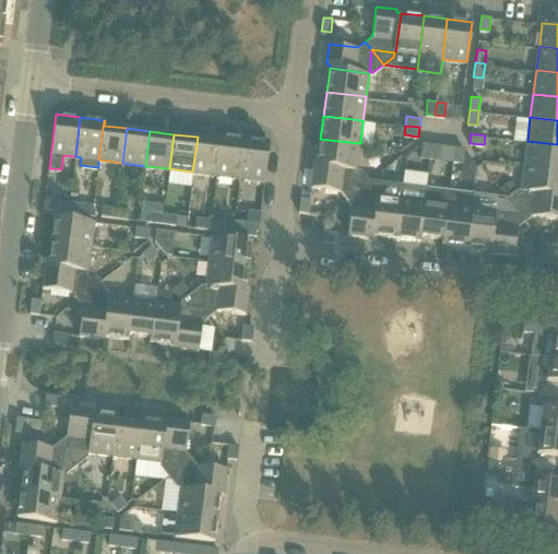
[(216,175),(222,134),(220,134),(220,140),(198,137),(192,172),(216,175)]
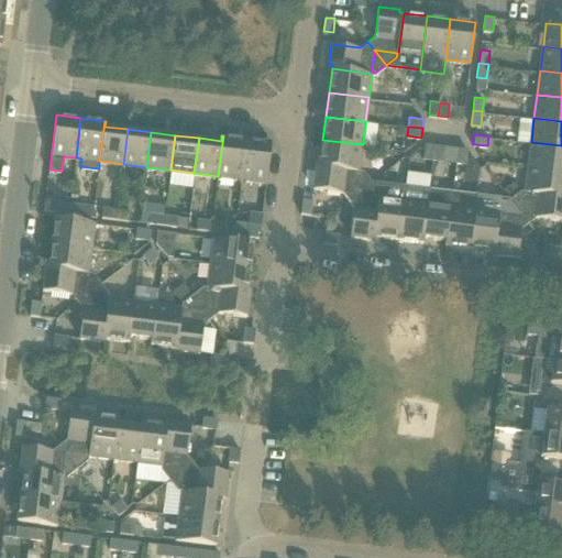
[(241,178),(246,139),(223,135),(218,176),(241,178)]
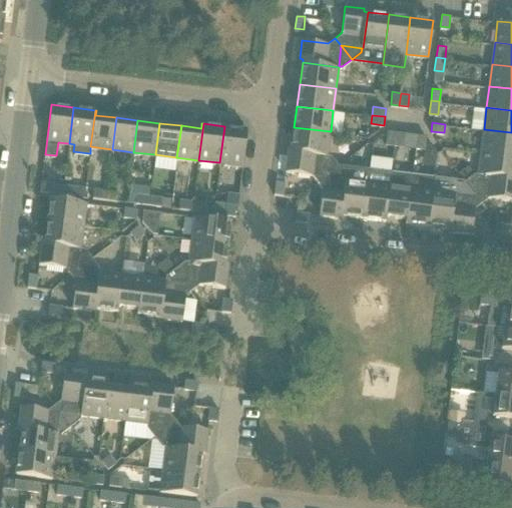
[(242,165),(246,129),(224,126),(219,162),(242,165)]
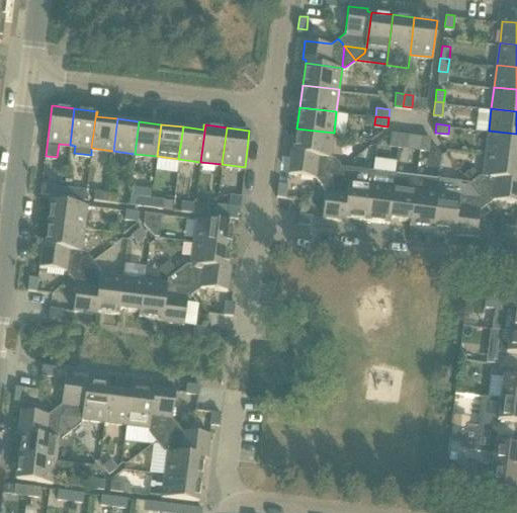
[(331,155),(334,133),(296,129),(293,150),(331,155)]
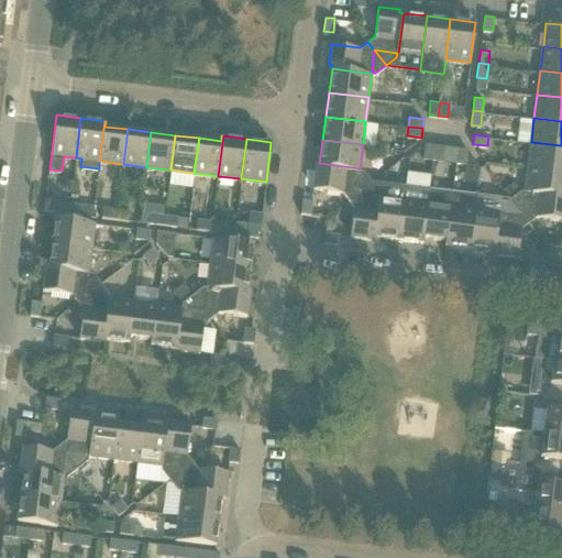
[(561,145),(531,142),(528,165),(561,170),(561,145)]
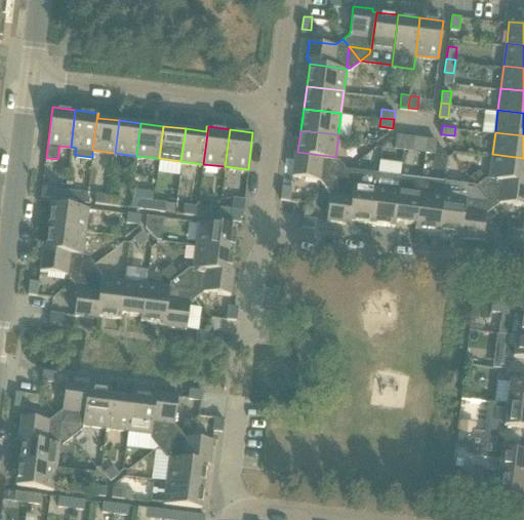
[(404,148),(405,134),(397,133),(395,146),(404,148)]
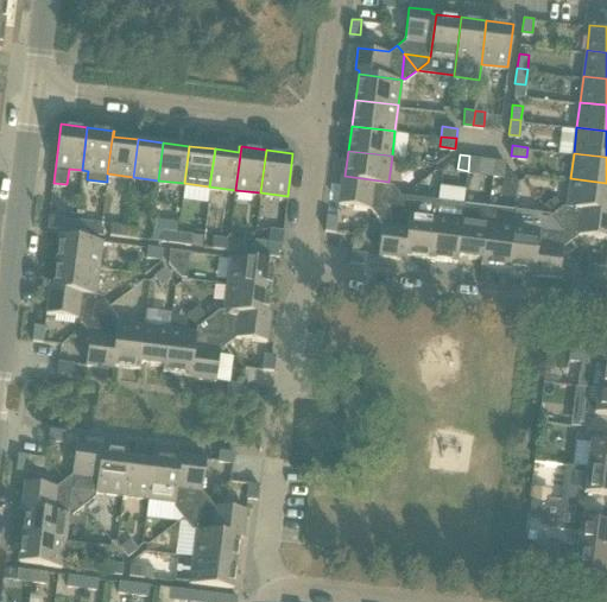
[(480,157),(469,156),(468,171),(478,172),(480,157)]
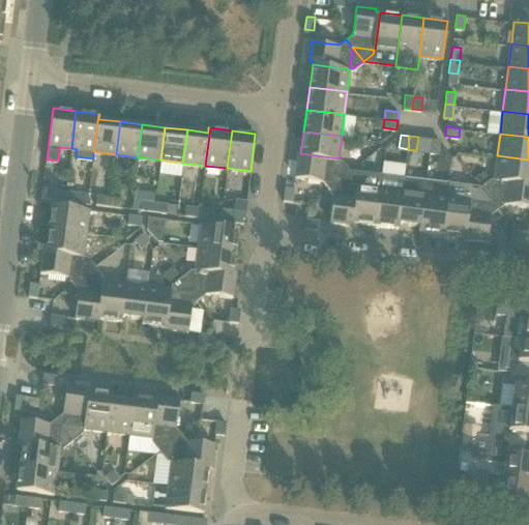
[(439,152),(440,140),(432,138),(430,151),(439,152)]
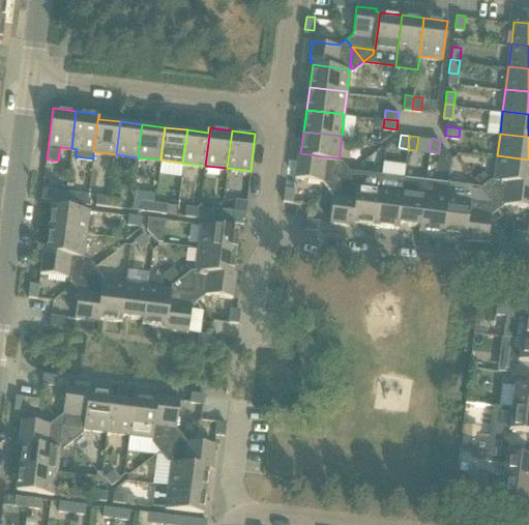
[(300,153),(300,157),(297,157),(295,176),(322,180),(328,186),(335,180),(339,159),(339,158),(300,153)]
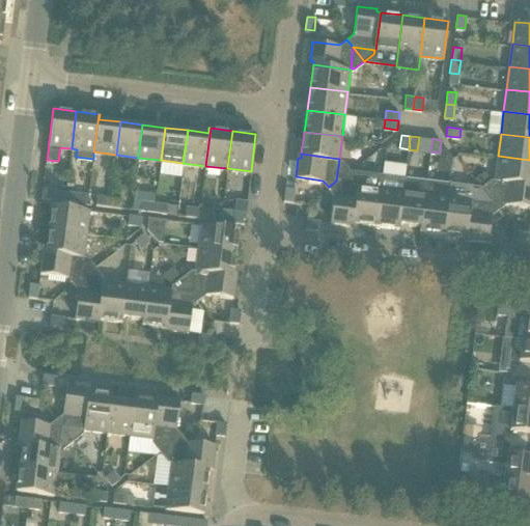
[(529,160),(498,156),(495,178),(529,182),(529,160)]
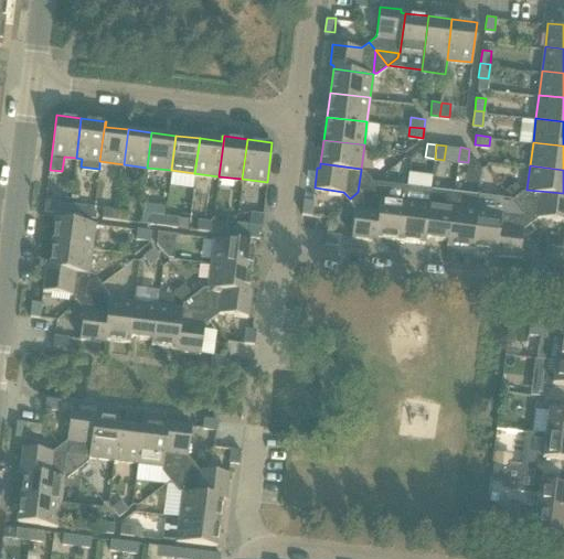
[(361,170),(358,192),(373,181),(365,171),(361,170)]
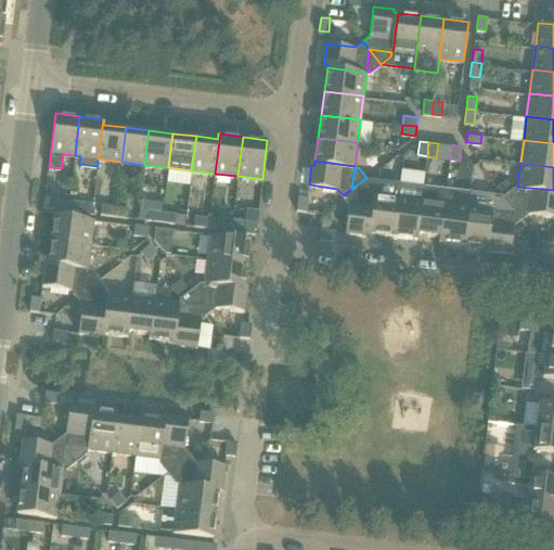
[(368,177),(366,178),(374,188),(374,192),(369,231),(394,234),(400,181),(369,177),(368,177)]
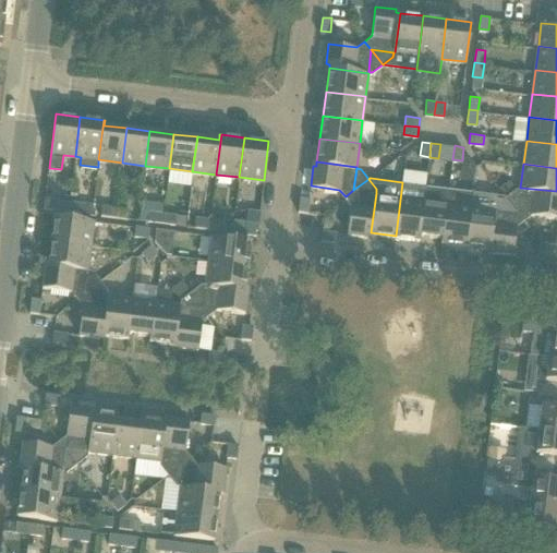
[(368,179),(353,190),(376,193),(376,189),(368,179)]
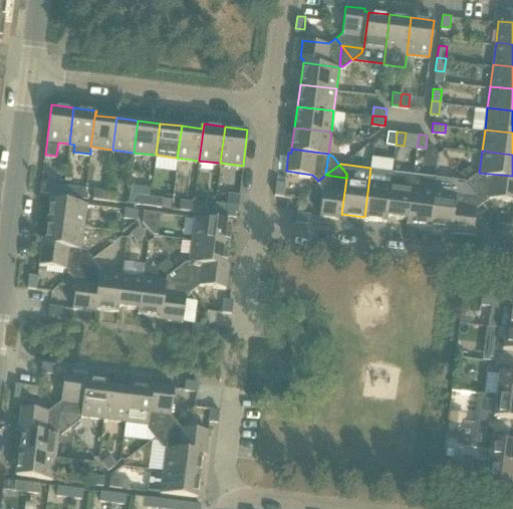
[(387,215),(392,170),(370,168),(364,217),(387,220),(388,215),(387,215)]
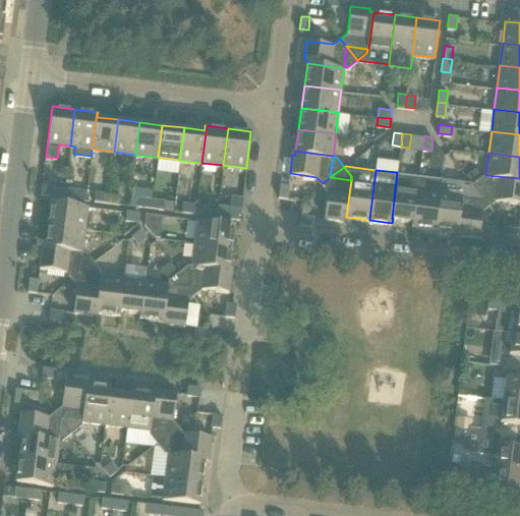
[(413,221),(419,175),(397,172),(392,218),(393,218),(412,221),(413,221)]
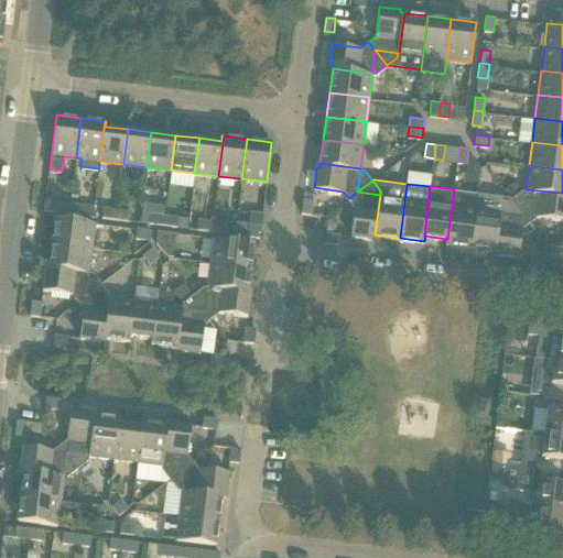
[(471,247),(477,192),(454,189),(447,239),(446,239),(446,244),(471,247)]
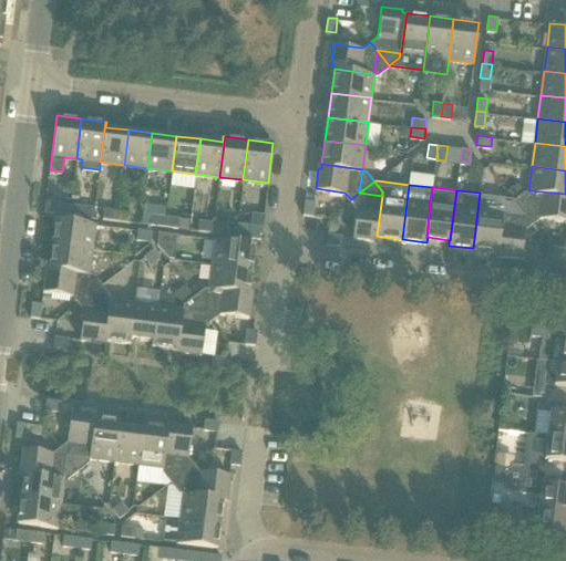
[(524,190),(514,198),(526,214),(528,191),(524,190)]
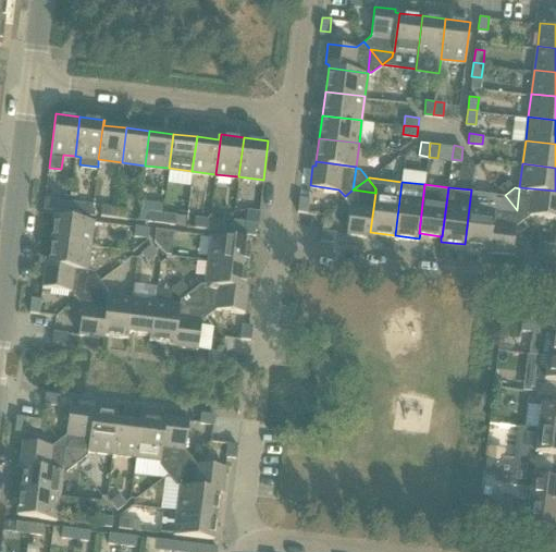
[(555,191),(519,187),(519,188),(517,210),(523,219),(530,213),(555,216),(555,191)]
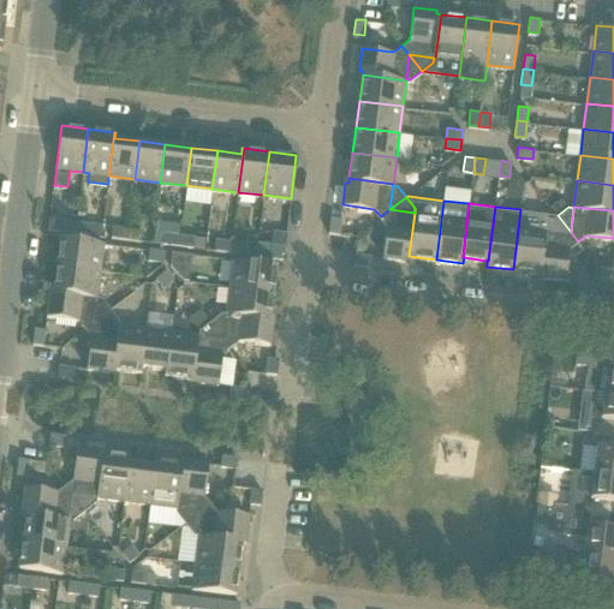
[(389,209),(381,216),(387,225),(382,257),(405,260),(405,256),(409,256),(415,213),(389,209)]
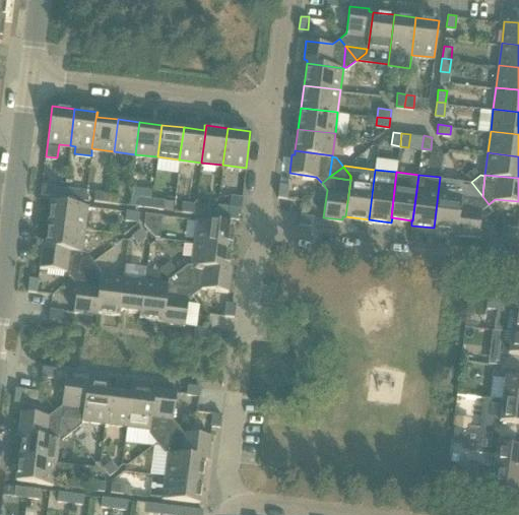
[(455,231),(460,193),(461,194),(461,190),(471,182),(469,181),(440,177),(434,228),(455,231)]
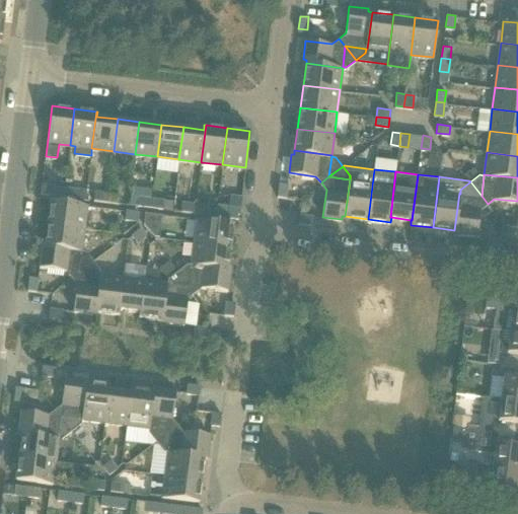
[(460,190),(460,194),(482,196),(470,181),(460,190)]
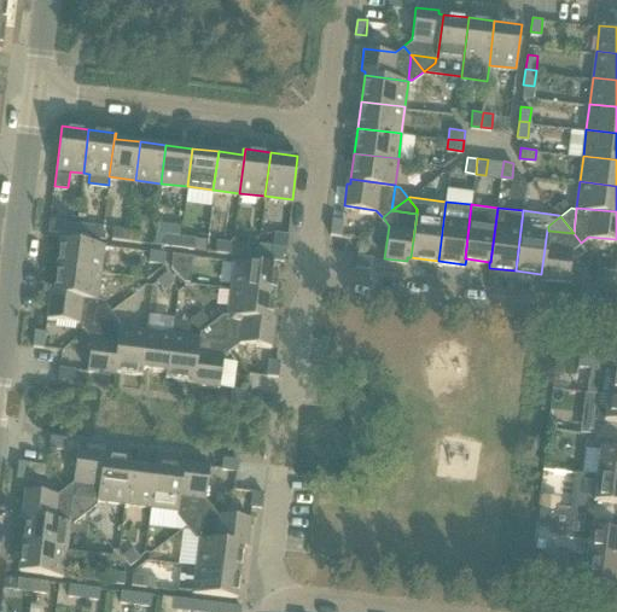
[(341,233),(343,219),(332,217),(331,232),(341,233)]
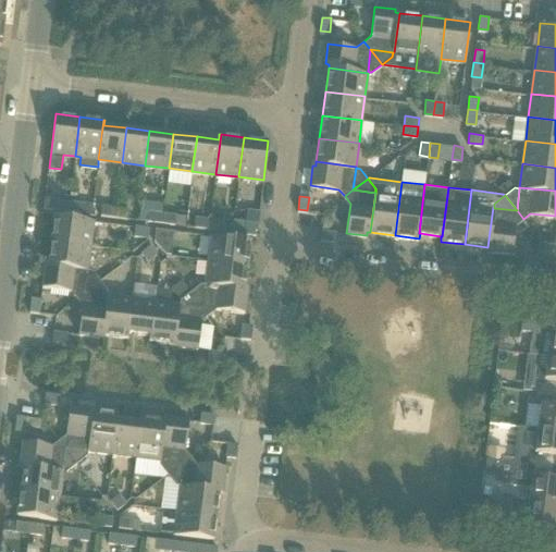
[(69,209),(70,199),(46,197),(44,206),(69,209)]
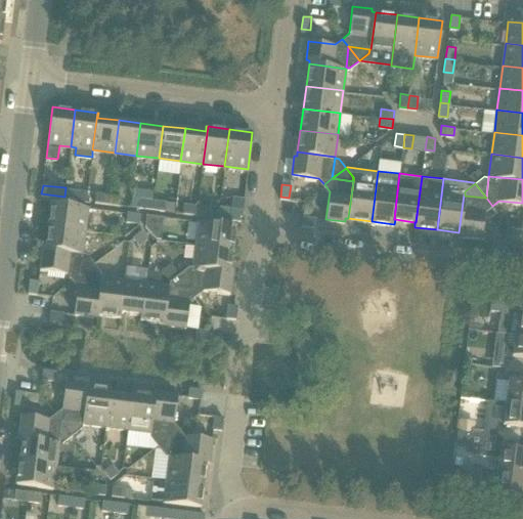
[(77,199),(78,189),(66,187),(64,197),(77,199)]
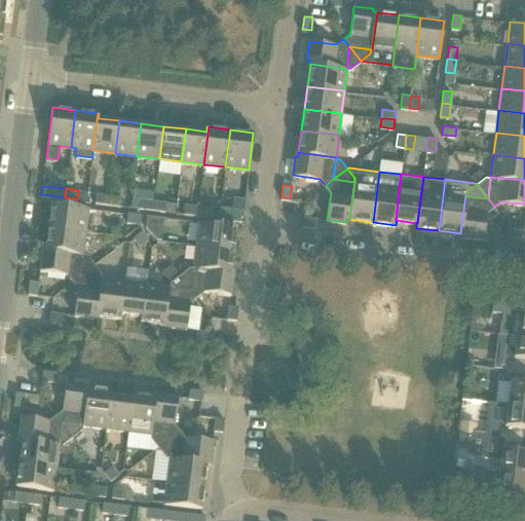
[(147,189),(146,198),(141,198),(140,207),(152,209),(154,199),(155,190),(147,189)]
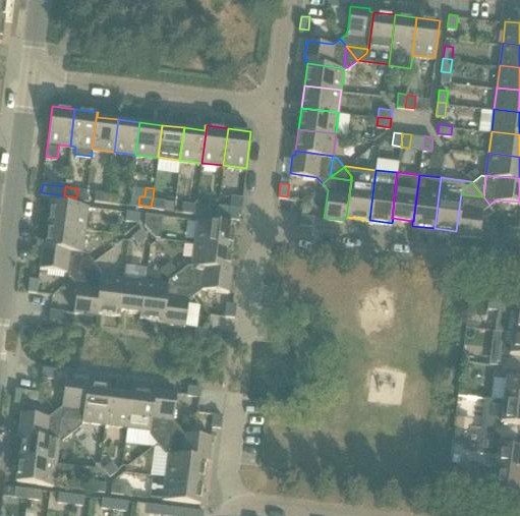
[(107,201),(109,192),(96,190),(95,199),(107,201)]
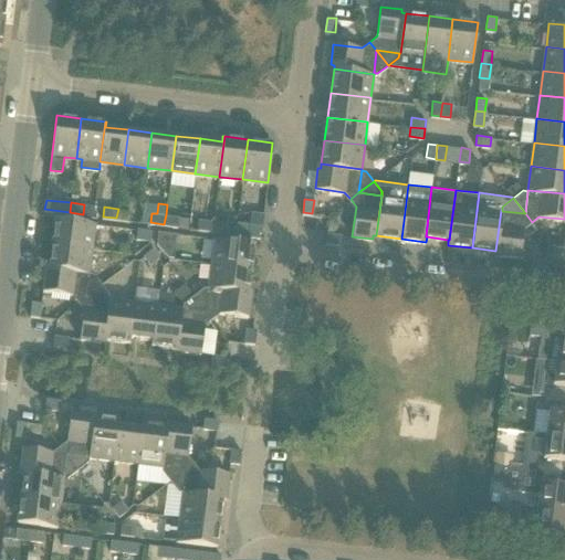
[(132,210),(118,209),(116,218),(131,220),(132,210)]
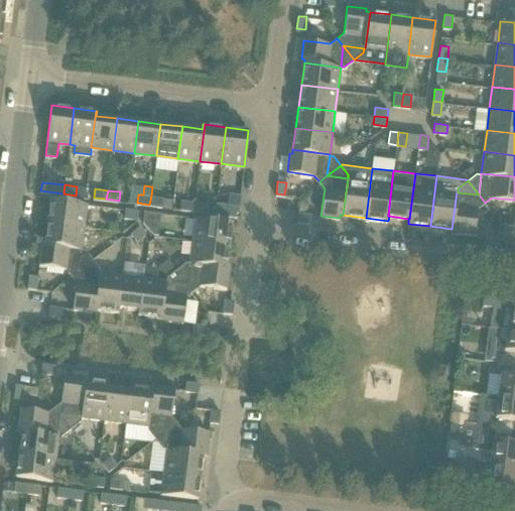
[(478,208),(485,203),(479,195),(457,192),(452,229),(456,229),(456,232),(475,235),(478,208)]
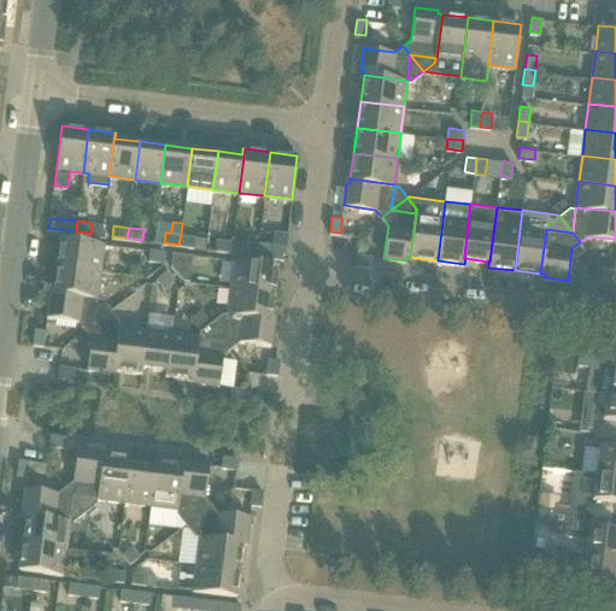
[(286,245),(287,233),(274,230),(273,242),(286,245)]
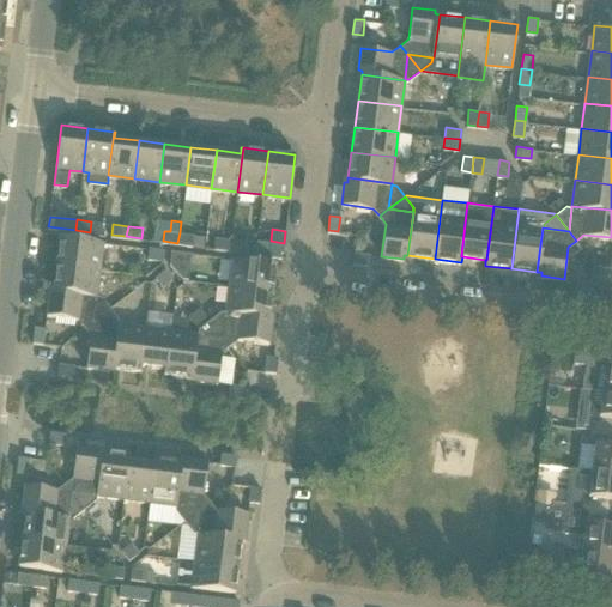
[(194,235),(180,232),(177,243),(193,244),(194,235)]
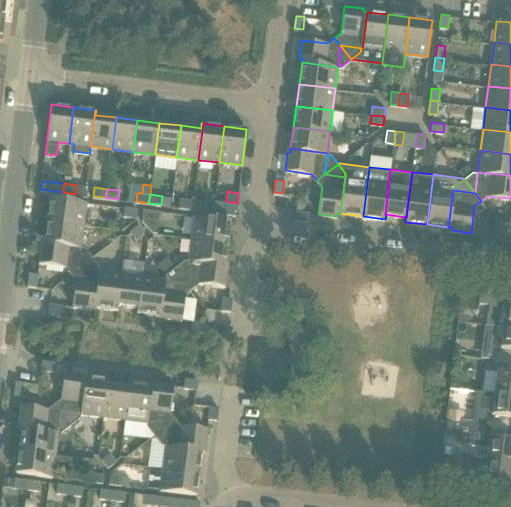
[(86,201),(70,199),(50,197),(47,219),(84,223),(86,201)]
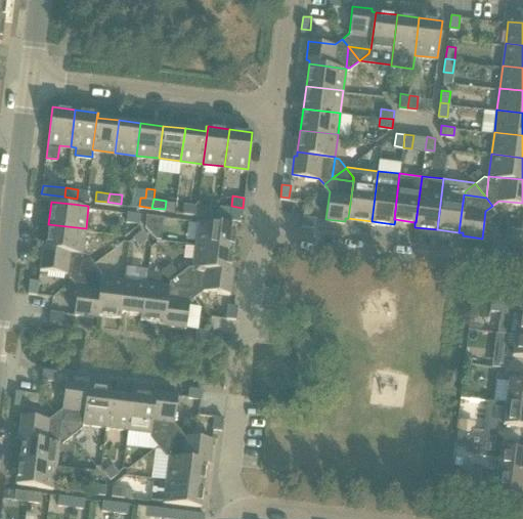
[(195,213),(197,205),(184,203),(183,212),(195,213)]
